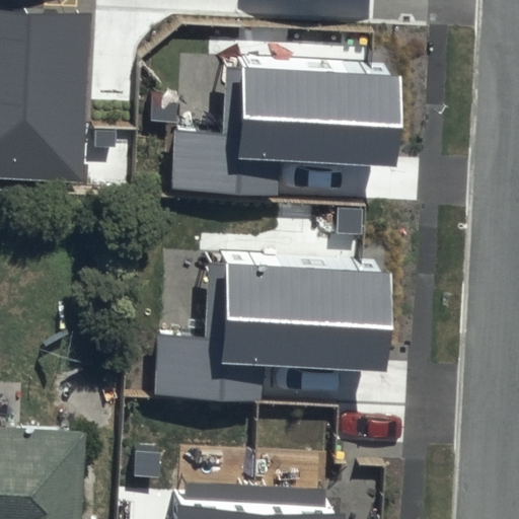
[(93,9),(0,4),(0,179),(84,184),(93,9)]
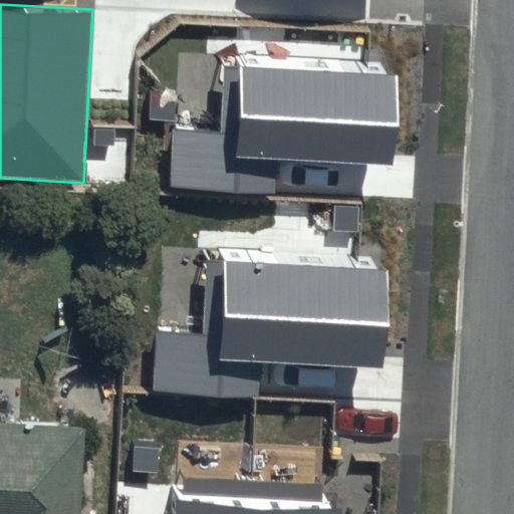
[(399,64),(223,56),(220,131),(172,129),(170,188),(274,192),(275,160),(394,165),(399,64)]
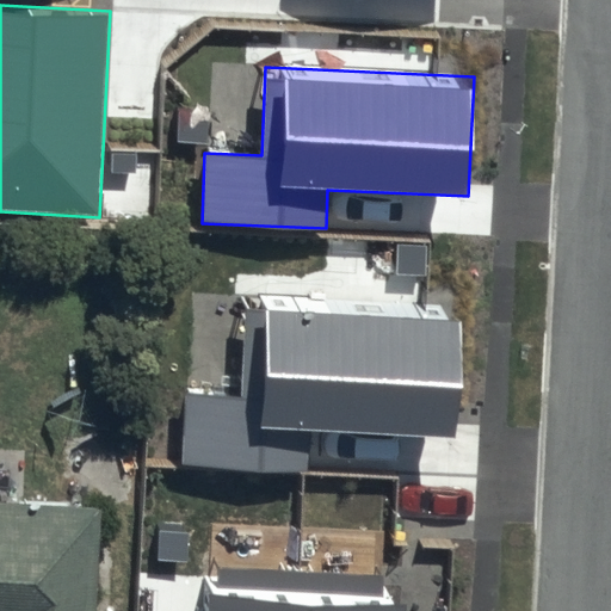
[(242,397),(186,395),(183,464),(308,470),(310,432),(455,439),(461,322),(246,314),(242,397)]
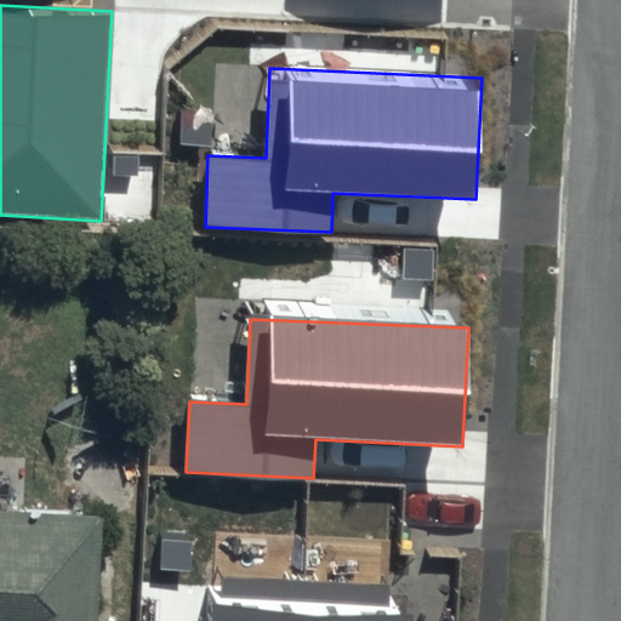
[(95,620),(101,499),(0,494),(0,620),(95,620)]
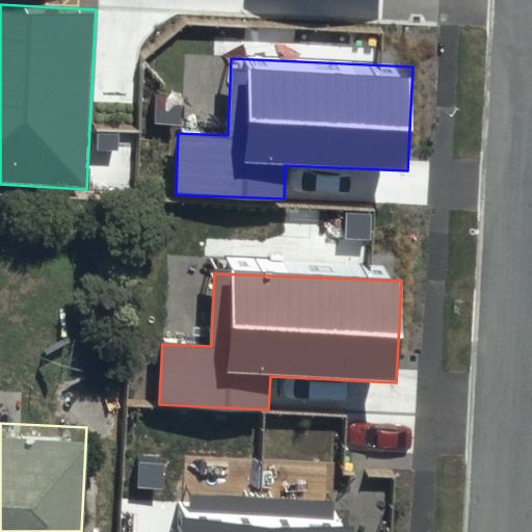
[(350,531),(351,511),(183,504),(182,531),(350,531)]
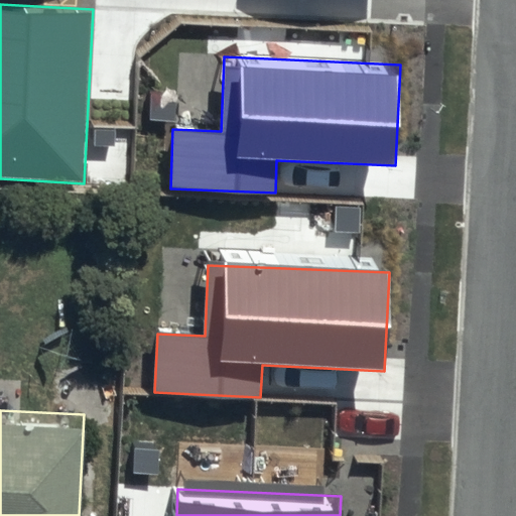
All buildings are outlined.
